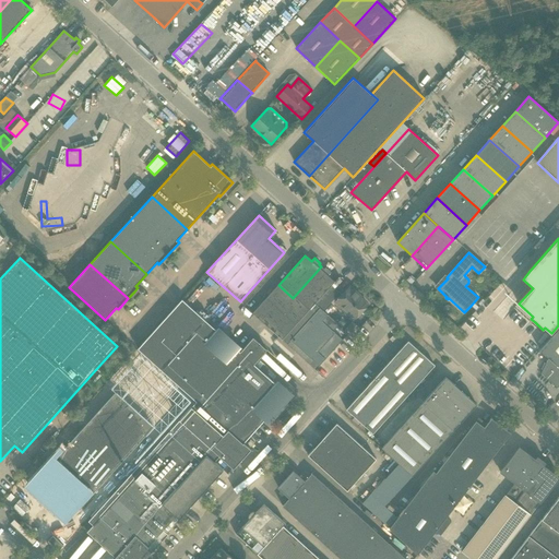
[(324,270),(321,266),(293,298),(308,311),(314,304),(331,286),(334,282),(328,276),(331,273),(325,268),(324,270)]
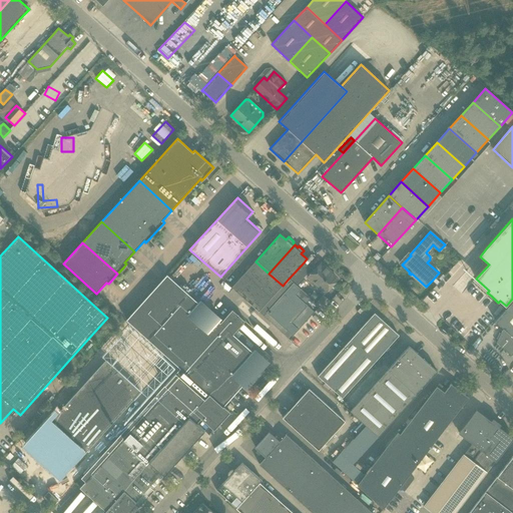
[(283,286),(269,274),(255,262),(244,274),(272,298),(283,286)]
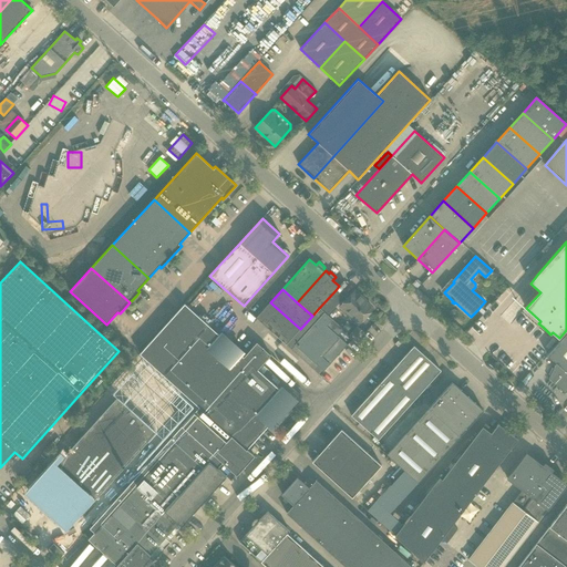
[(346,300),(336,290),(319,308),(328,316),(340,302),(342,305),(340,307),(359,325),(372,309),(364,302),(366,301),(354,290),(346,300)]
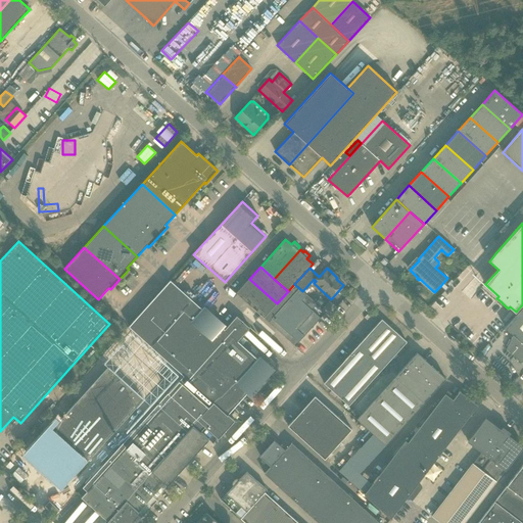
[(264,318),(277,303),(249,279),(236,293),(264,318)]
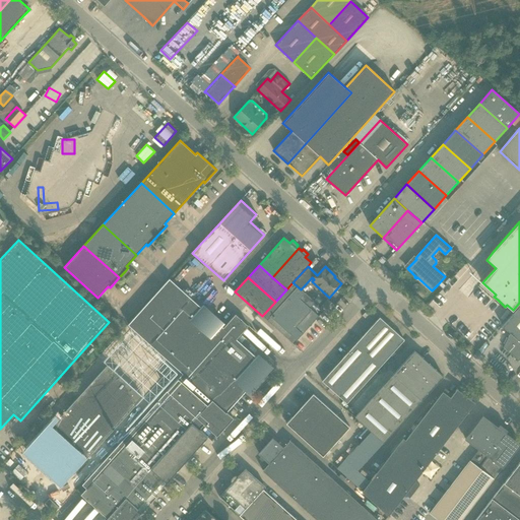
[(81,495),(106,517),(103,519),(131,519),(138,513),(141,515),(156,498),(151,494),(153,492),(156,494),(166,483),(167,483),(208,437),(199,430),(204,425),(217,436),(231,420),(234,418),(226,412),(247,390),(249,392),(255,385),(255,386),(256,385),(260,381),(260,380),(271,367),(258,355),(256,358),(252,353),(236,339),(248,326),(235,314),(223,327),(170,278),(128,325),(182,374),(82,484),(86,489),(81,495)]
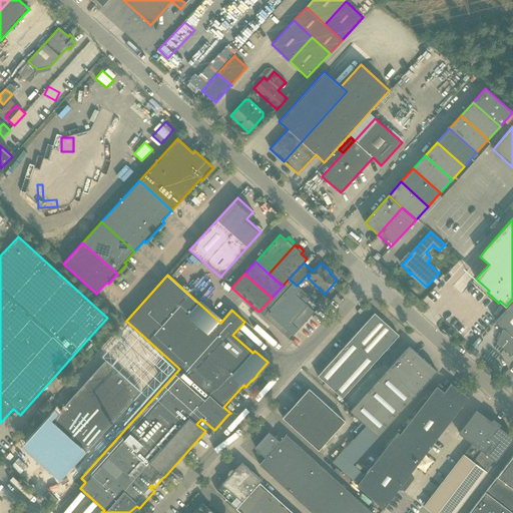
[(308,320),(315,312),(306,304),(311,299),(297,286),(289,279),(283,286),(272,298),(259,312),(264,317),(267,313),(293,336),(306,322),(307,322),(308,321),(308,320)]
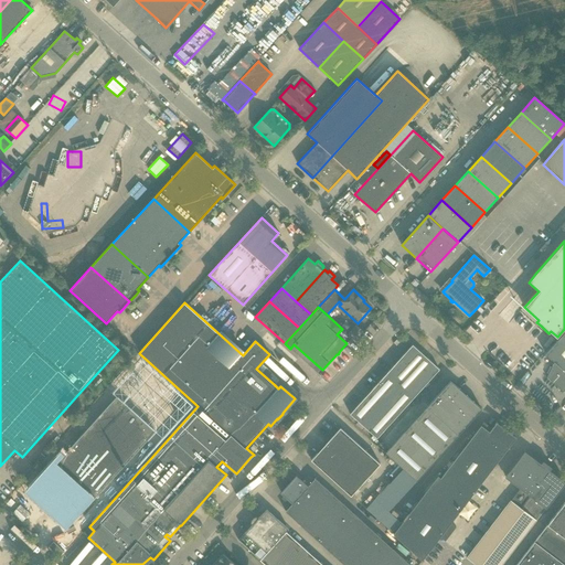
[(555,385),(564,373),(564,331),(545,354),(554,362),(546,377),(555,385)]
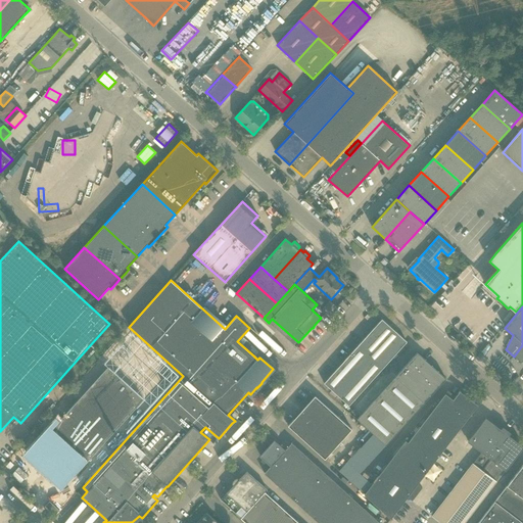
[(348,406),(407,342),(382,319),(324,383),(348,406)]
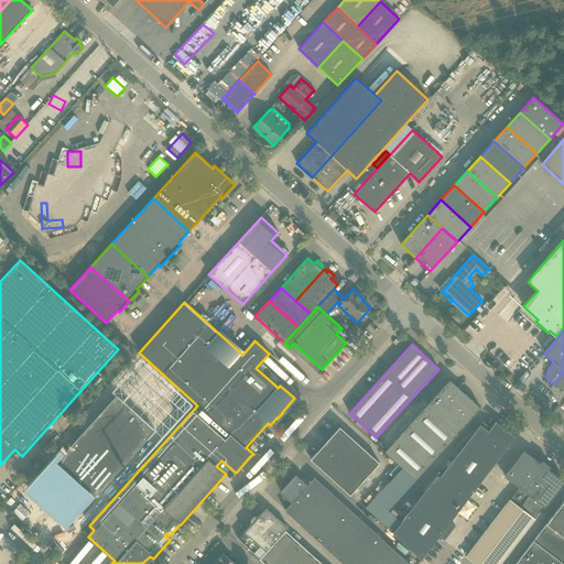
[(563,372),(554,384),(562,391),(563,390),(563,372)]
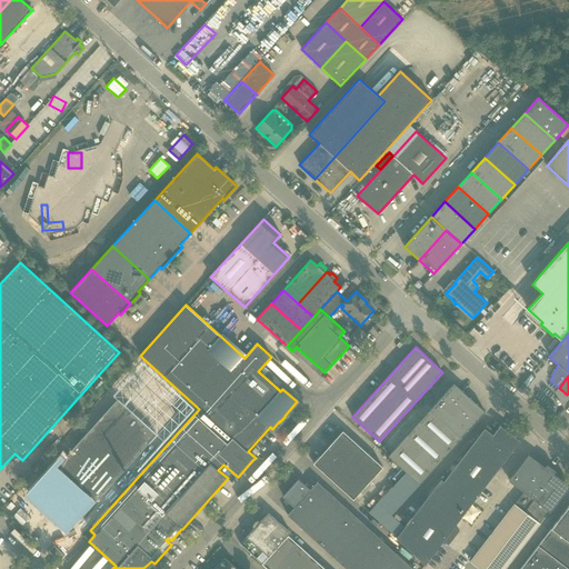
[(419,485),(478,420),(485,412),(453,383),(388,457),(419,485)]
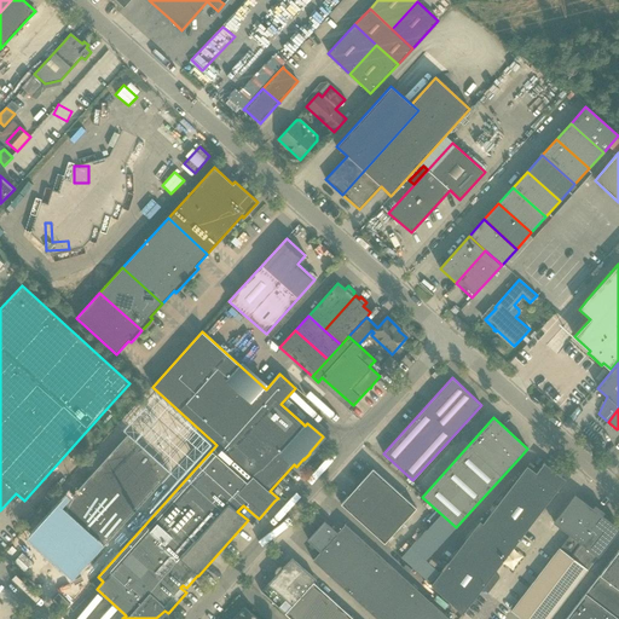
[(67,495),(27,538),(59,568),(73,580),(88,563),(96,555),(169,473),(127,434),(70,498),(67,495)]
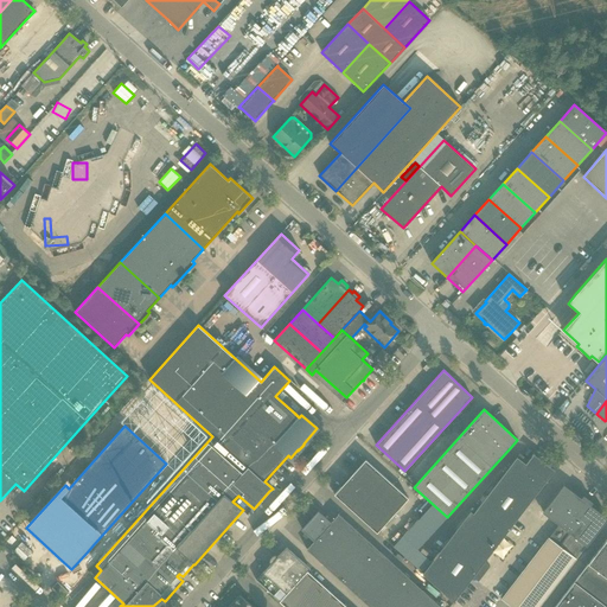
[(555,471),(534,454),(525,464),(517,457),(473,513),(471,511),(422,574),(453,602),(555,471)]
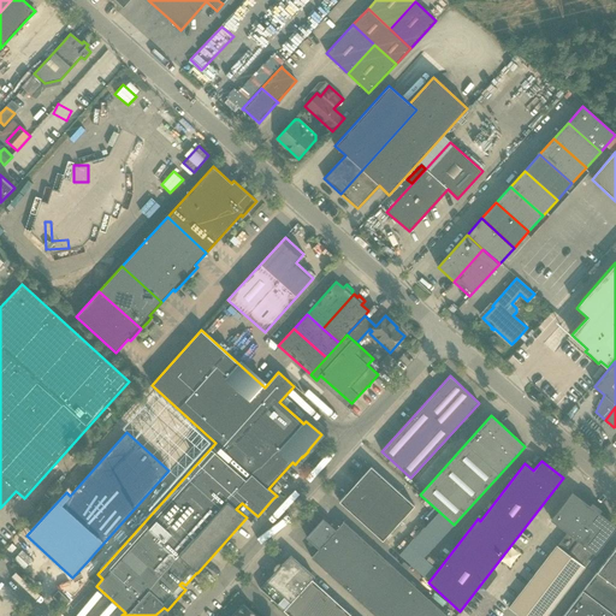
[(383,542),(414,507),(371,467),(339,502),(383,542)]
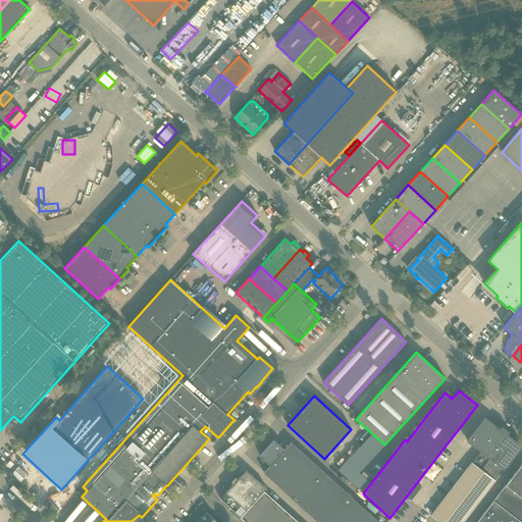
[(479,451),(431,516),(439,521),(463,521),(506,466),(516,454),(521,446),(508,435),(510,432),(502,426),(500,428),(484,417),(478,425),(467,440),(479,451)]
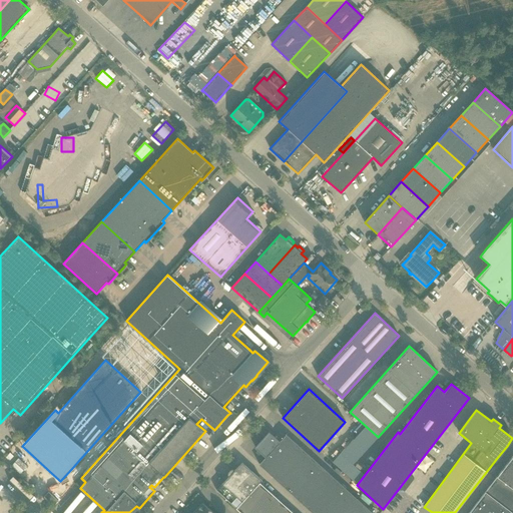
[(279,442),(269,433),(262,440),(296,470),(309,455),(286,435),(279,442)]
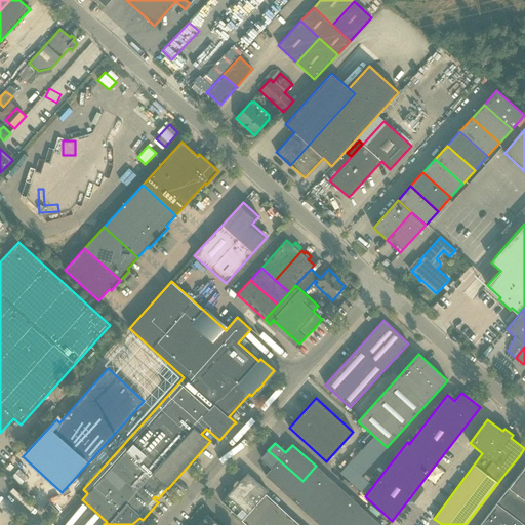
[(349,477),(364,451),(358,448),(342,474),(349,477)]
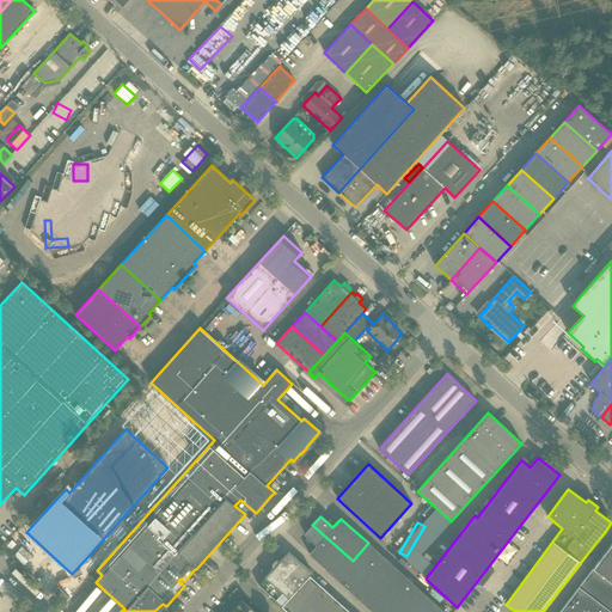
[(353,561),(312,525),(305,534),(317,545),(308,554),(373,611),(383,611),(411,582),(368,543),(353,561)]
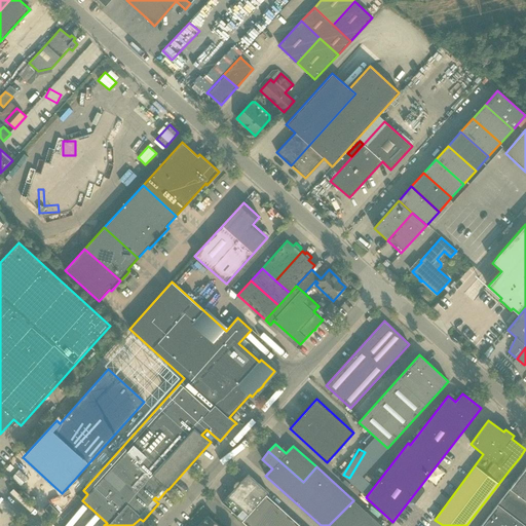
[(525,466),(510,488),(525,500),(525,466)]
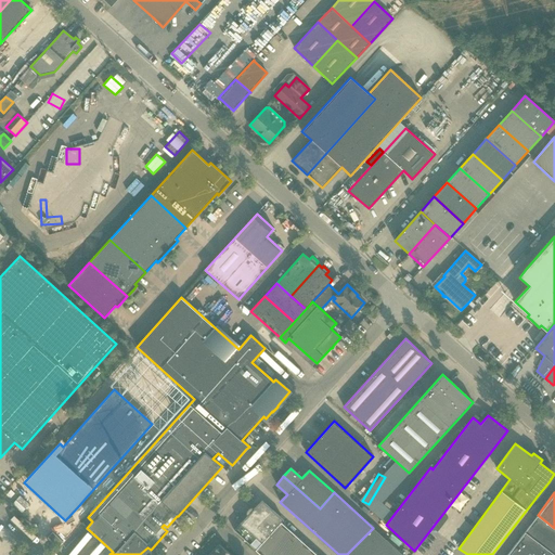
[(247,516),(291,554),(317,554),(281,523),(283,520),(272,510),(261,502),(255,508),(253,510),(252,508),(249,510),(247,511),(246,514),(248,515),(247,516)]
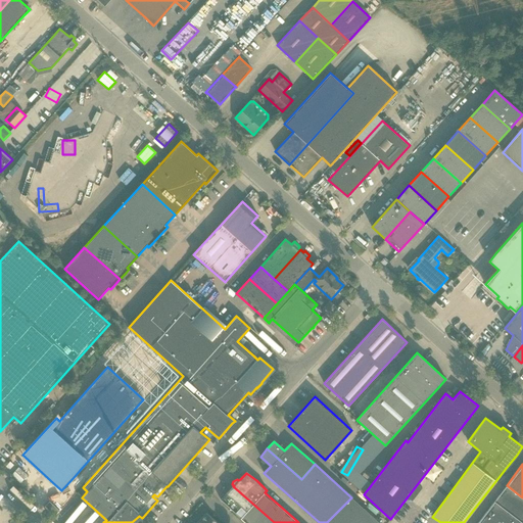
[(522,522),(522,497),(507,485),(477,522),(522,522)]
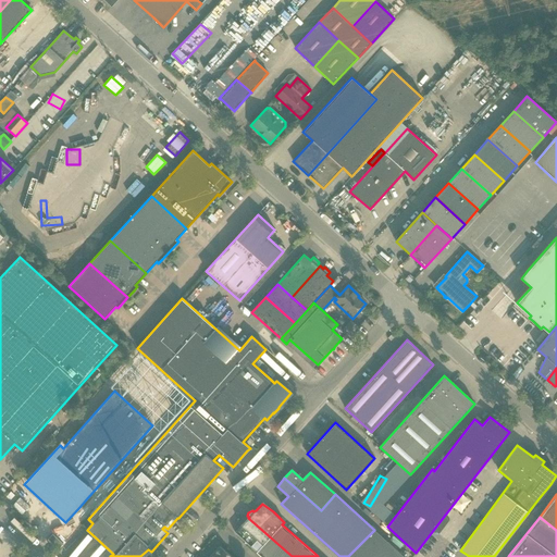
[(261,556),(292,556),(248,518),(235,533),(261,556)]
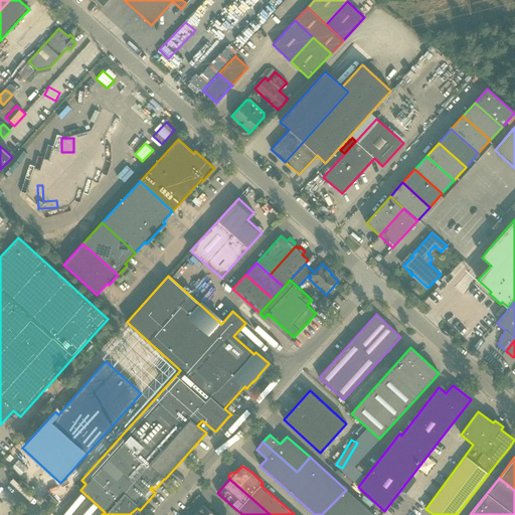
[(373,514),(346,490),(322,514),(373,514)]
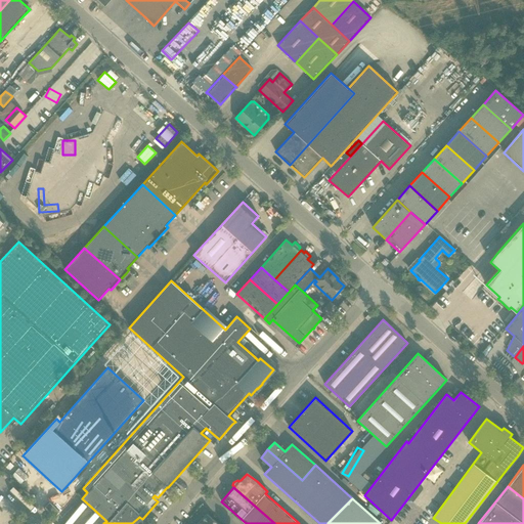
[(197,523),(217,523),(207,514),(197,523)]
